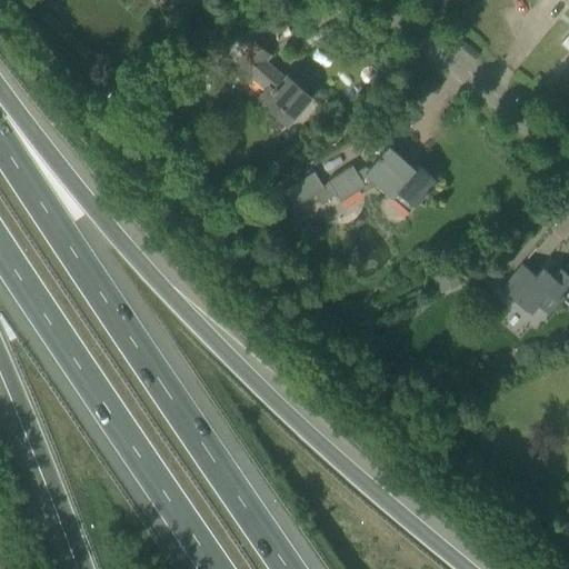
[(568,0),(563,0),(568,5),(568,25),(558,38),(568,47),(568,0)]
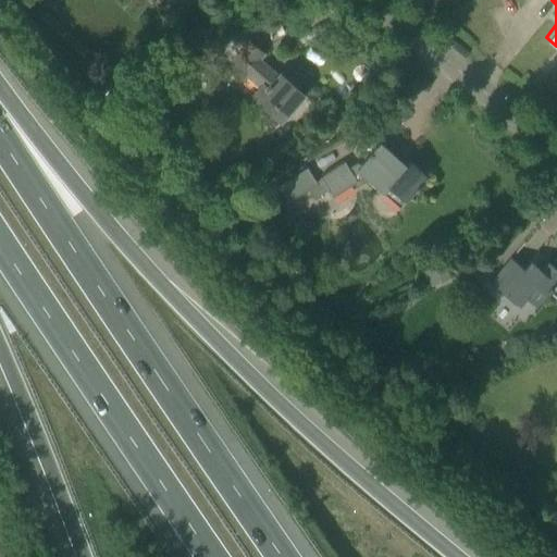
[(279,120),(301,95),(279,74),(276,76),(257,60),(261,54),(248,42),(226,67),(239,79),(246,72),(260,86),(251,96),(279,120)]
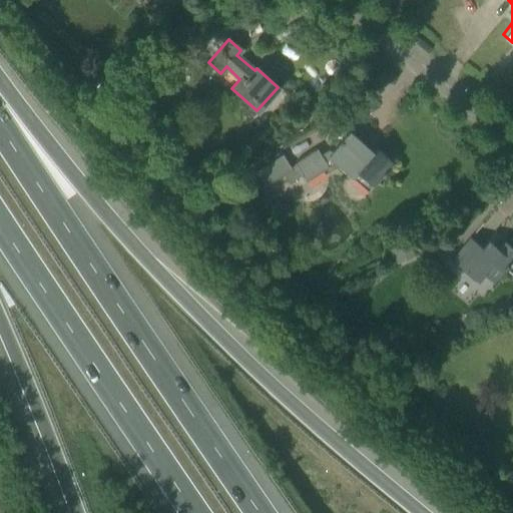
[(348,130),(327,155),(352,177),(355,173),(371,187),(393,162),(376,148),(373,152),(348,130)]
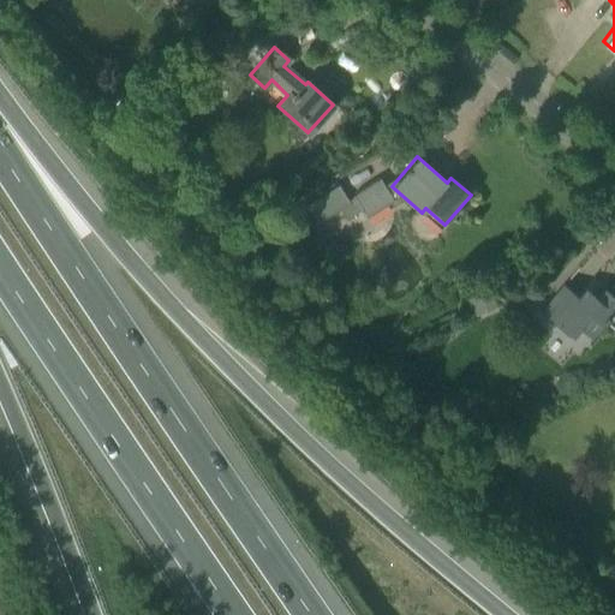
[(347,201),(338,185),(305,204),(317,224),(340,209),(345,219),(360,209),(365,215),(392,198),(378,178),(352,195),(353,197),(347,201)]
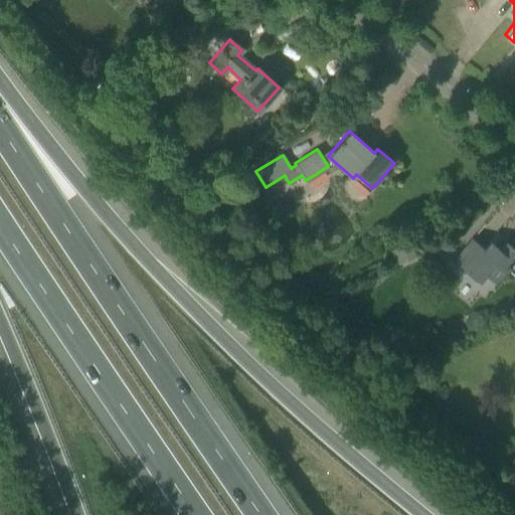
[(514,248),(506,241),(499,249),(490,241),(484,249),(471,238),(453,261),(479,282),(486,275),(495,282),(506,269),(514,276),(514,248)]
